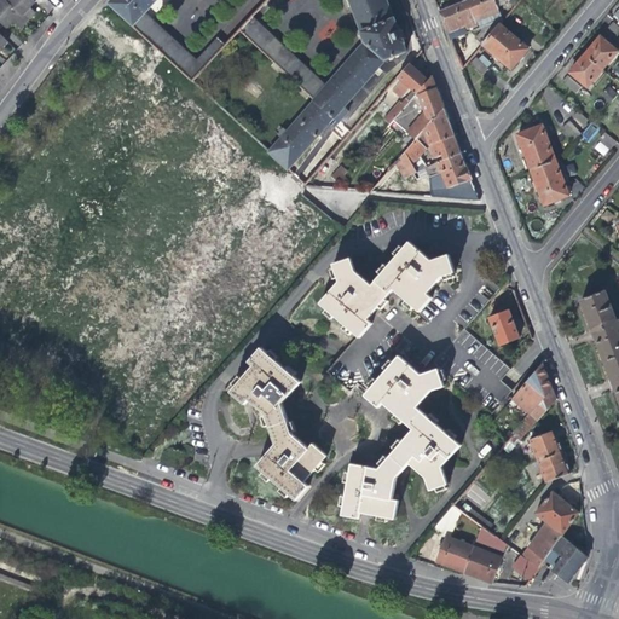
[(38,3),(34,0),(0,0),(0,46),(4,50),(11,42),(0,32),(6,25),(11,29),(15,25),(17,22),(24,28),(39,13),(33,9),(36,5),(38,3)]
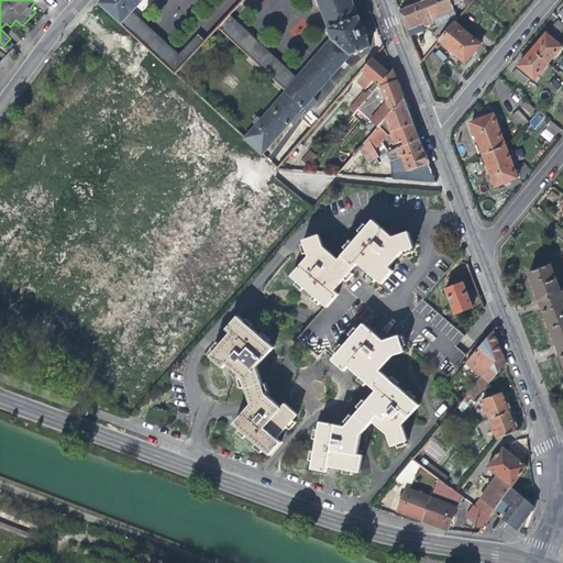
[(101,0),(98,4),(120,25),(132,12),(143,0),(101,0)]
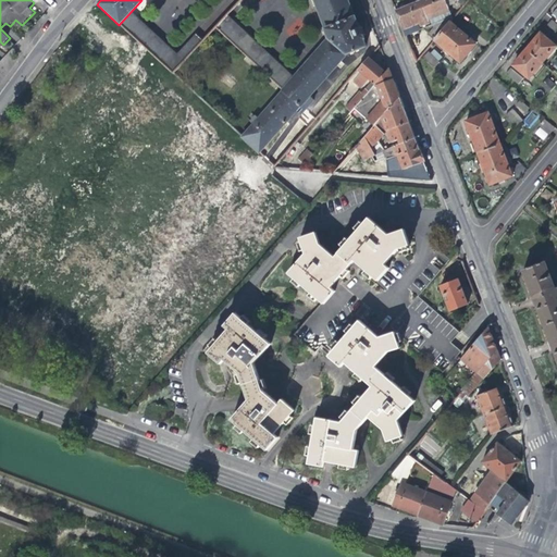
[(282,91),(240,137),(259,153),(300,107),(305,111),(314,101),(309,97),(347,56),(364,48),(357,27),(346,0),(312,0),(329,39),(295,76),(282,91)]
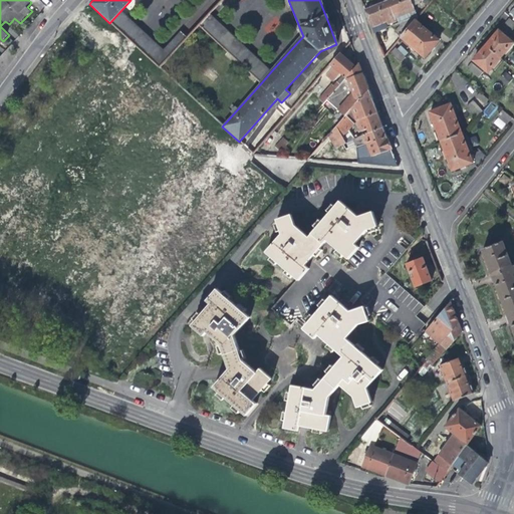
[(388,0),(364,9),(373,33),(417,17),(410,0),(388,0)]
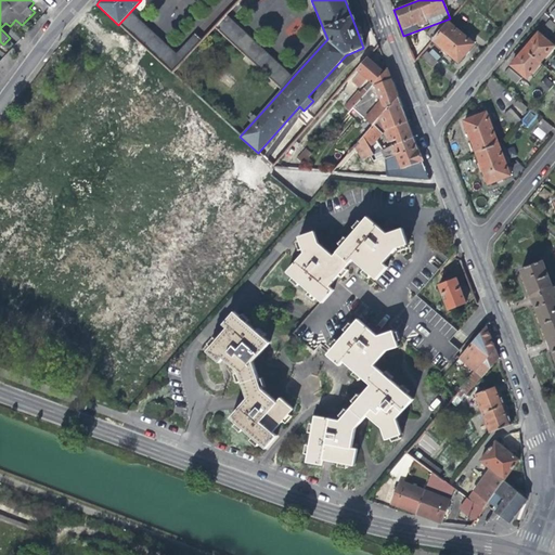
[(177,54),(130,12),(118,25),(172,74),(204,40),(196,34),(177,54)]
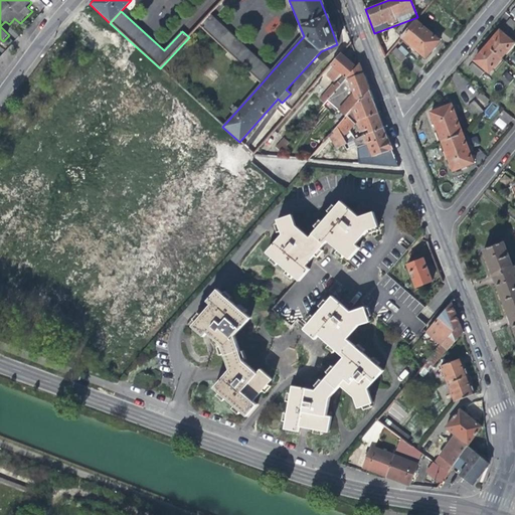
[(199,27),(261,84),(273,70),(211,14),(199,27)]
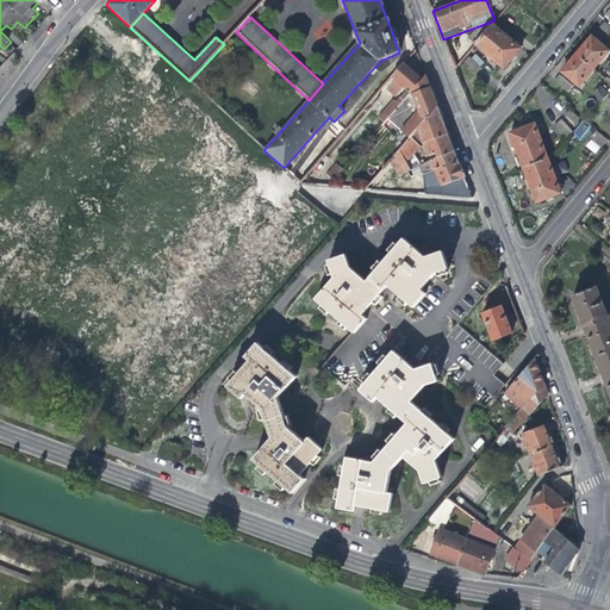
[(609,25),(604,20),(599,26),(609,35),(609,32),(609,25)]
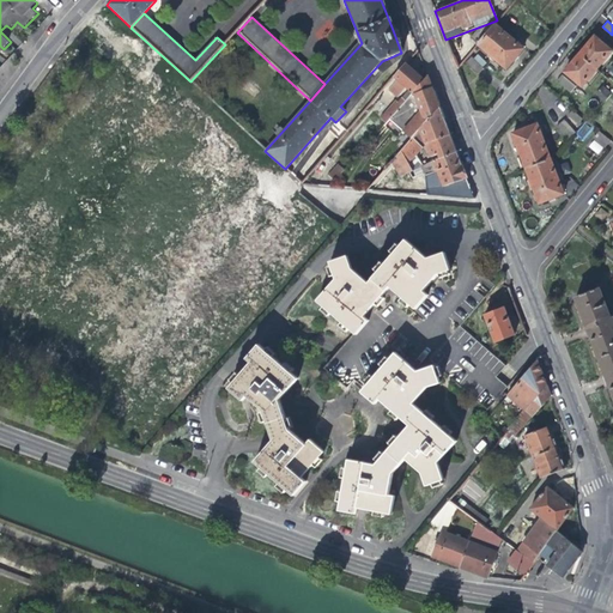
[(495,24),(487,34),(478,44),(507,68),(515,58),(523,49),(509,37),(495,24)]
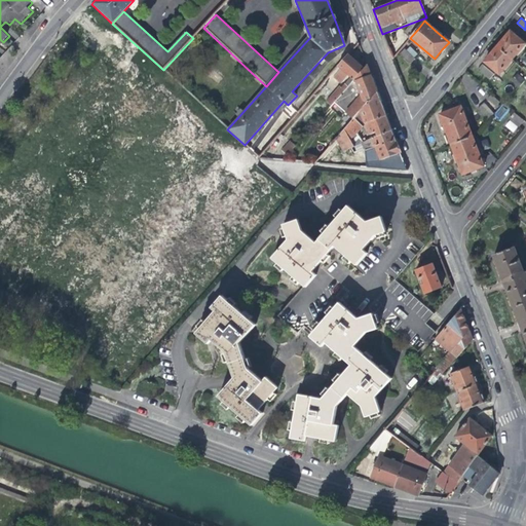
[(403,33),(410,38),(418,29),(411,24),(403,33)]
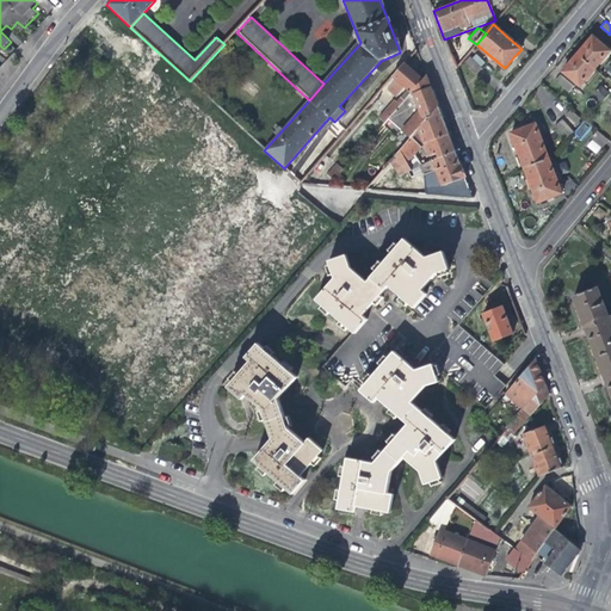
[(586,44),(578,55),(594,69),(609,51),(592,37),(586,44)]
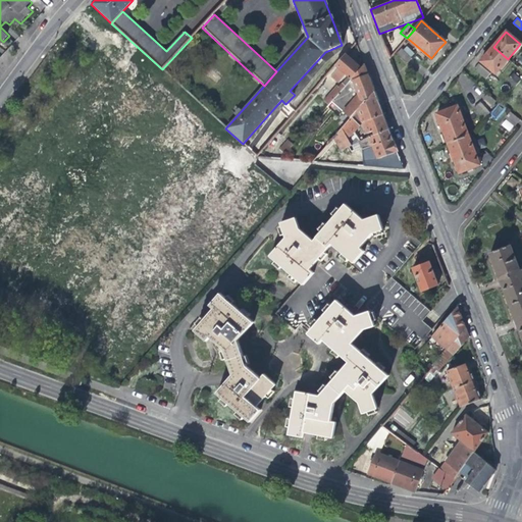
[(387,36),(381,38),(383,45),(389,42),(387,36)]
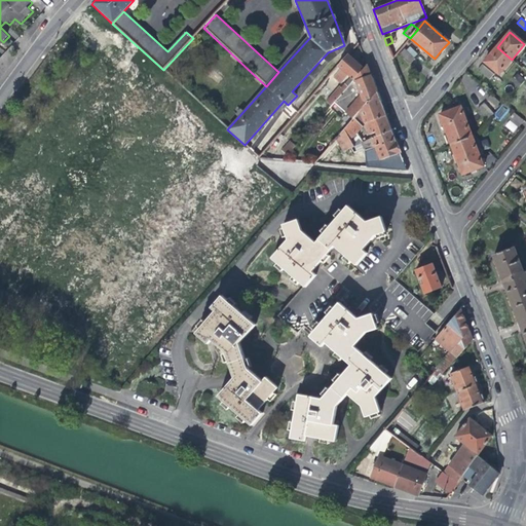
[(498,75),(512,60),(497,47),(490,55),(484,62),(498,75)]
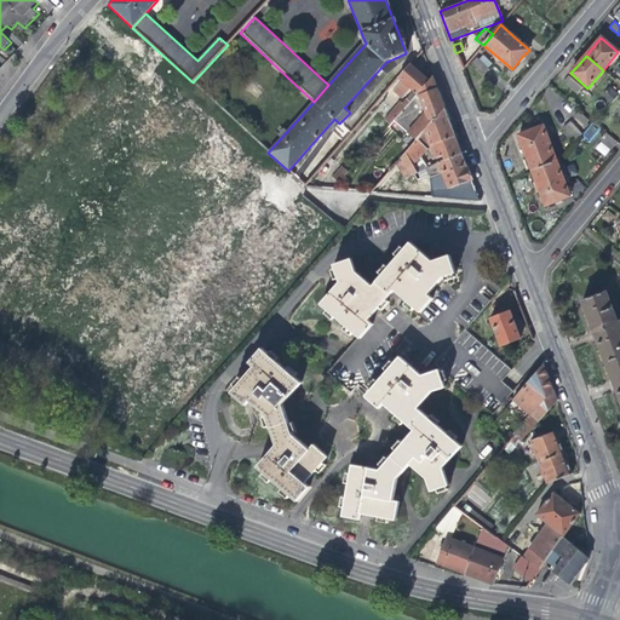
[(476,58),(471,65),(483,76),(488,69),(476,58)]
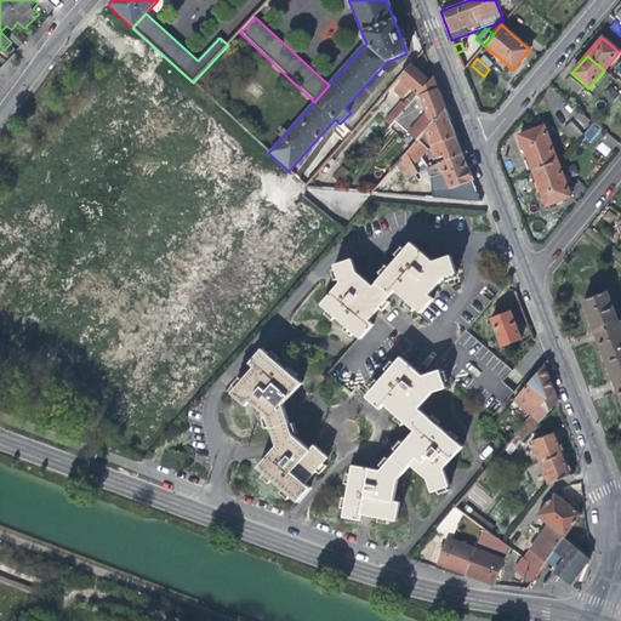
[(412,91),(414,92),(417,96),(428,83),(420,74),(411,67),(391,89),(404,100),(412,91)]
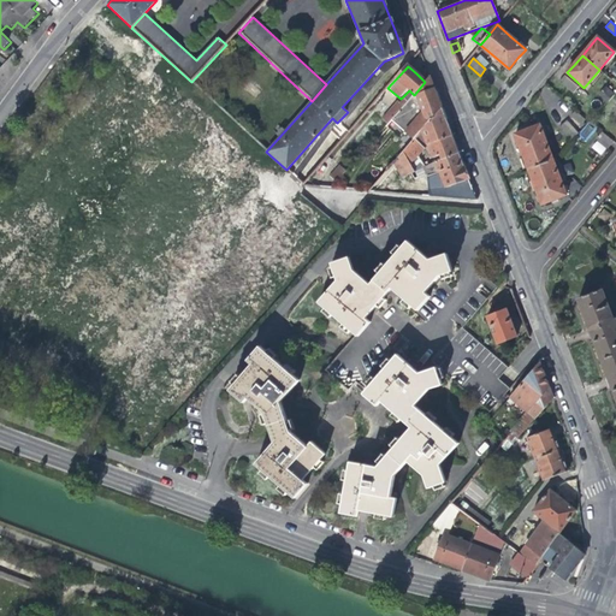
[(414,95),(404,106),(403,107),(386,125),(384,128),(408,147),(442,110),(439,104),(433,89),(430,77),(425,82),(414,95)]
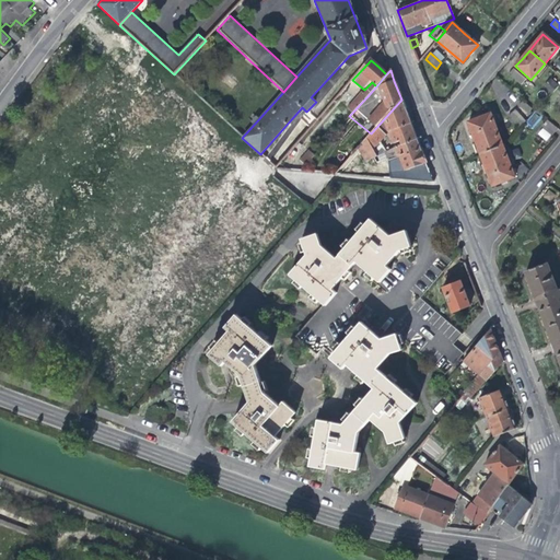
[(511,71),(508,76),(517,84),(522,80),(511,71)]
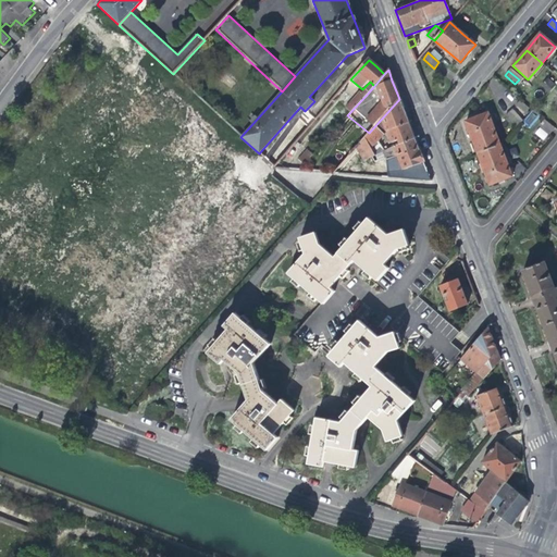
[(371,83),(361,94),(364,97),(366,96),(374,86),(371,83)]
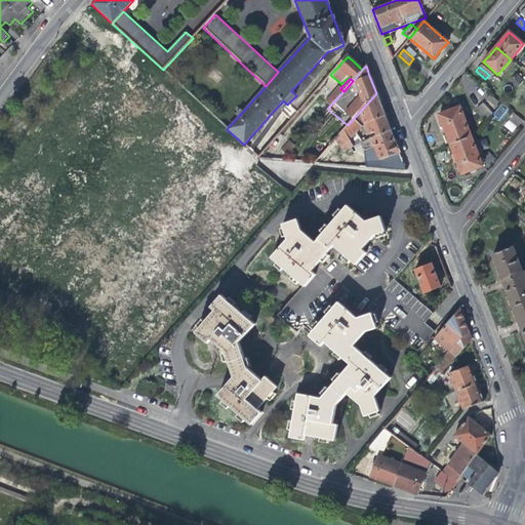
[(329,107),(344,91),(340,88),(339,87),(325,103),(329,107)]
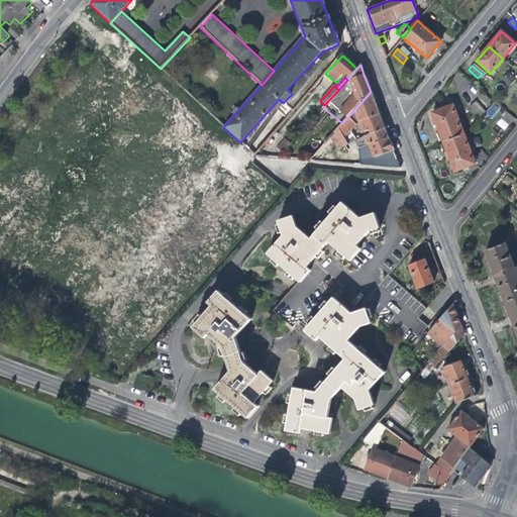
[(348,145),(355,142),(351,131),(359,123),(364,134),(371,131),(372,135),(385,128),(381,119),(375,101),(371,92),(342,123),(340,126),(348,145)]
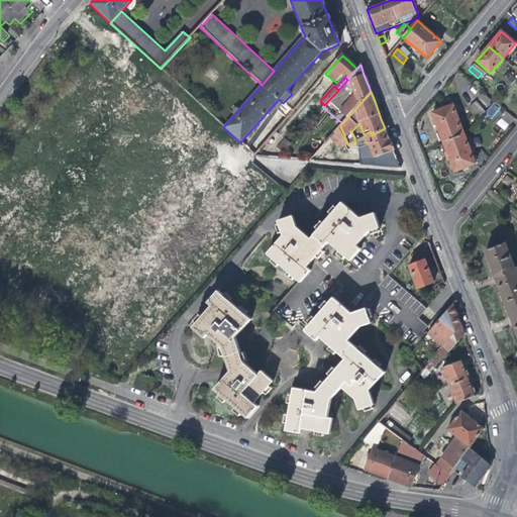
[(482,94),(479,98),(489,104),(491,100),(482,94)]
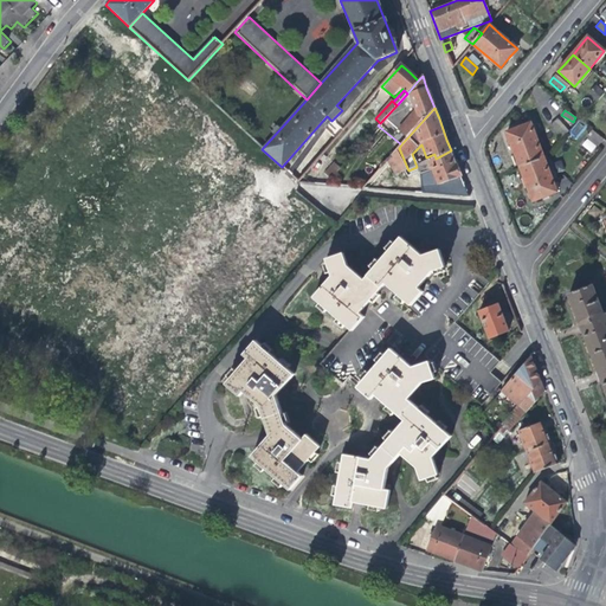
[(556,120),(549,127),(561,137),(567,131),(556,120)]
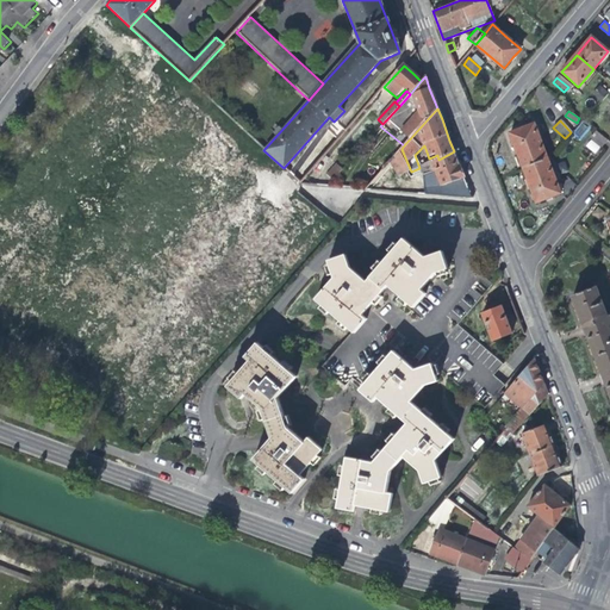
[(572,132),(578,139),(591,130),(584,122),(572,132)]
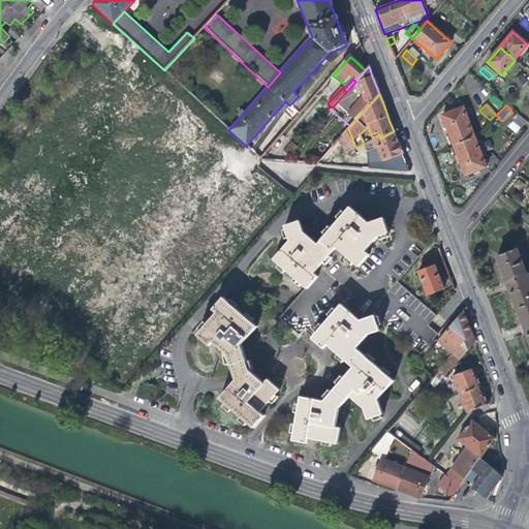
[(442,116),(454,146),(473,137),(468,123),(463,109),(450,114),(442,116)]
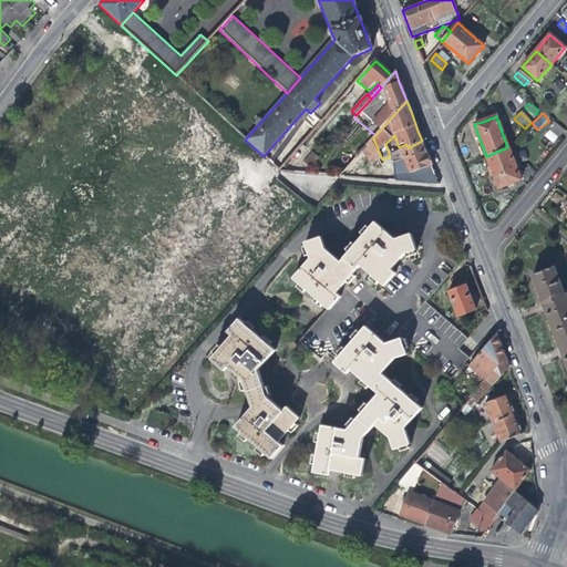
[(565,130),(557,124),(554,121),(549,126),(560,135),(565,130)]
